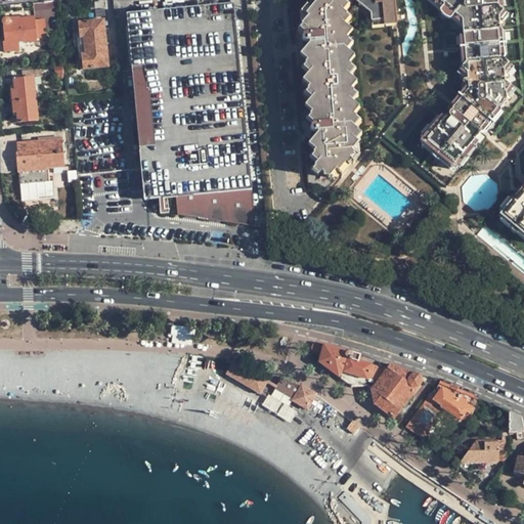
[(312,49),(303,49),(296,49),(302,117),(312,124),(312,126),(313,128),(315,129),(318,129),(318,131),(319,131),(320,137),(313,137),(304,138),(308,189),(319,198),(340,174),(341,175),(348,167),(347,165),(352,160),(353,161),(360,154),(354,148),(359,142),(353,136),(358,130),(352,124),(357,118),(349,110),(354,102),(348,97),(354,90),(347,84),(353,78),(346,71),(352,64),(345,58),(350,52),(343,46),(349,38),(342,32),(348,26),(341,19),(346,12),(340,7),(345,0),(344,0),(311,0),(307,5),(305,4),(299,10),(293,10),(294,27),(304,34),(304,36),(305,38),(306,39),(308,40),(309,40),(309,42),(312,42),(312,49)]
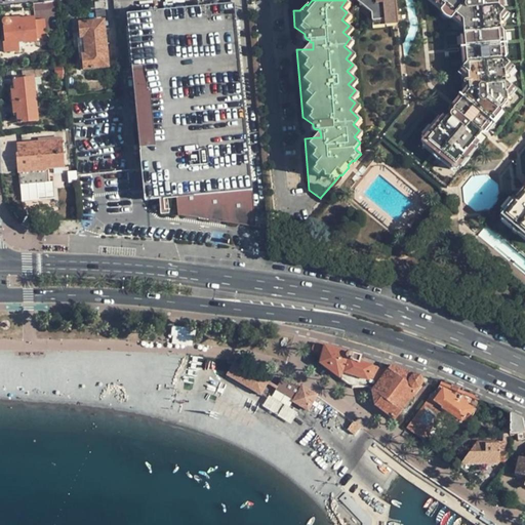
[(367,14),(367,21),(385,18),(386,24),(398,23),(397,16),(395,0),(357,0),(359,1),(360,10),(363,10),(367,14)]
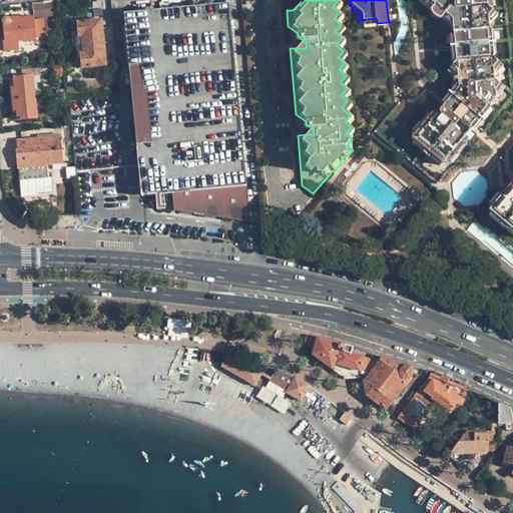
[(486,0),(423,0),(449,22),(453,65),(449,69),(453,73),(455,91),(415,138),(442,161),(491,102),(491,94),(495,89),(490,84),(489,72),(494,66),(489,62),(486,20),(491,14),(487,11),(486,0)]
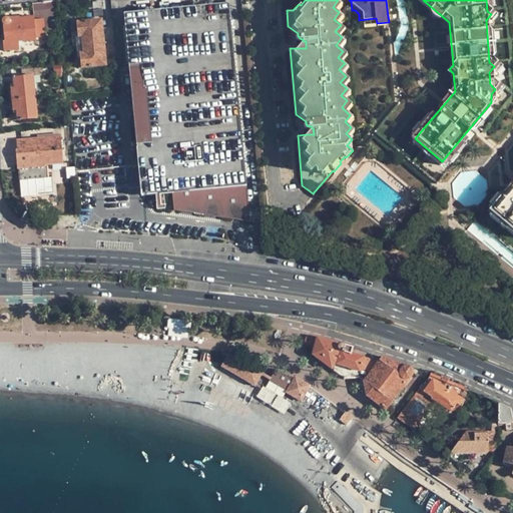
[(225,6),(126,15),(143,190),(159,189),(165,189),(172,188),(174,210),(249,221),(243,156),(240,156),(225,6)]
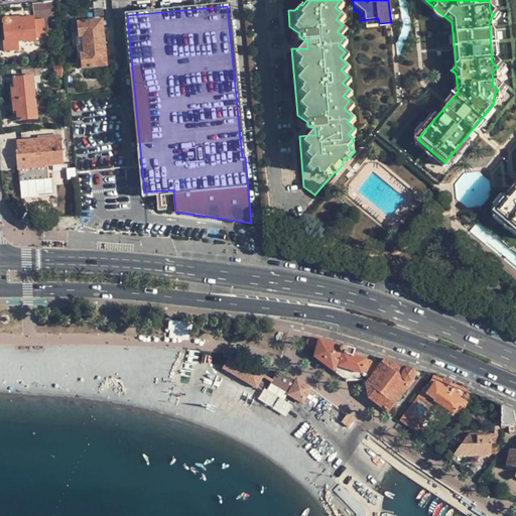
[(4,50),(19,49),(18,41),(24,40),(24,42),(34,41),(34,39),(39,38),(37,19),(32,19),(32,17),(19,19),(19,17),(4,18),(3,19),(2,21),(3,23),(4,24),(6,42),(4,42),(4,50)]
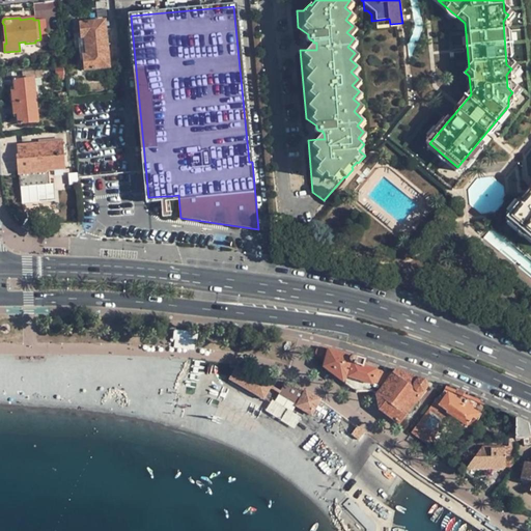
[(84,59),(85,71),(109,67),(104,21),(81,23),(82,34),(79,34),(81,59),(84,59)]
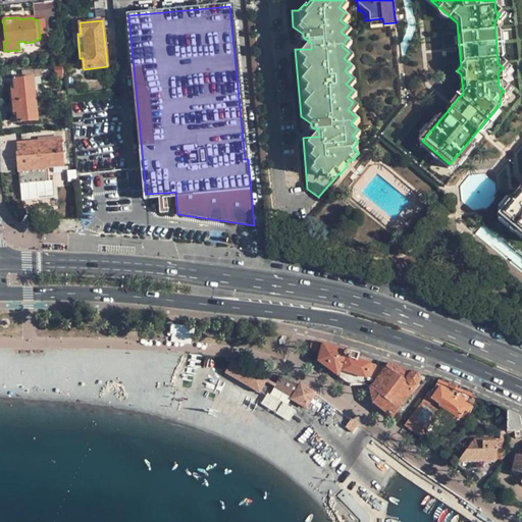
[(37,54),(38,62),(47,61),(47,53),(37,54)]
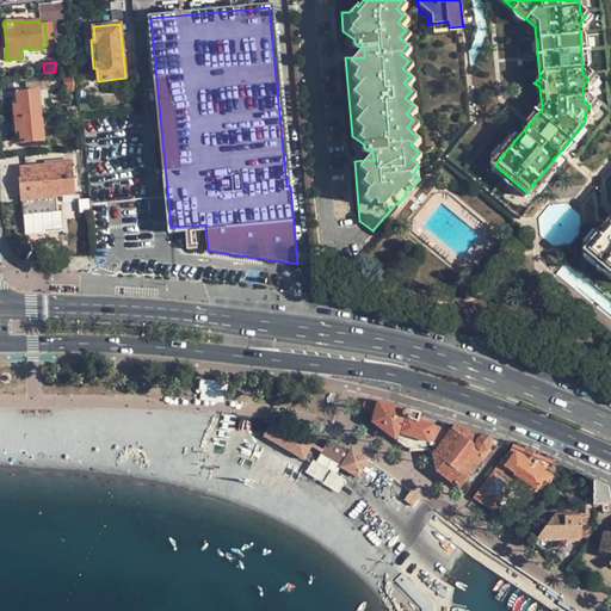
[(13,105),(14,118),(41,116),(38,84),(26,85),(26,92),(16,93),(17,105),(13,105)]
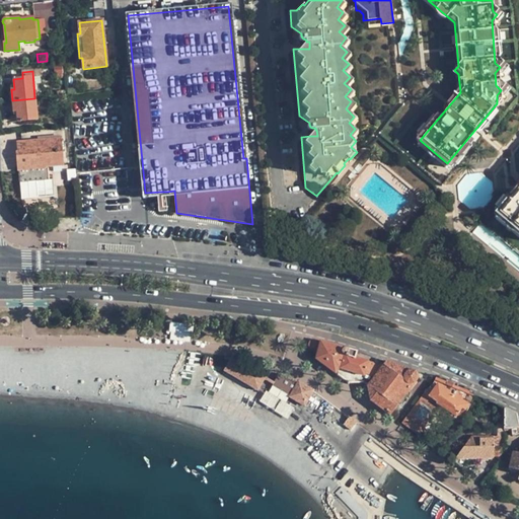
[(36,119),(34,98),(12,100),(13,112),(17,112),(17,121),(36,119)]
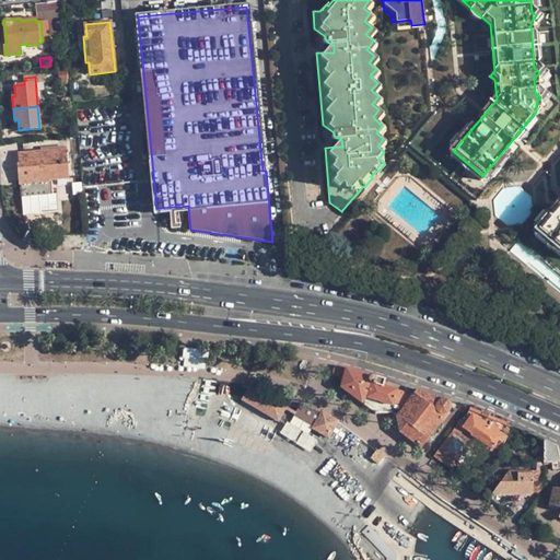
[(63,151),(15,154),(16,166),(18,183),(49,181),(65,179),(63,151)]
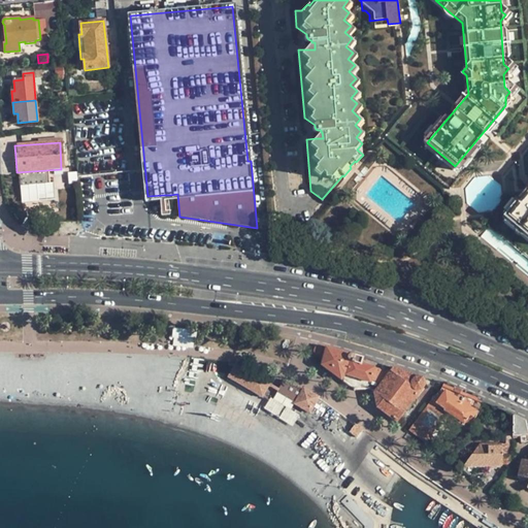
[(46,170),(17,172),(18,186),(47,184),(46,170)]
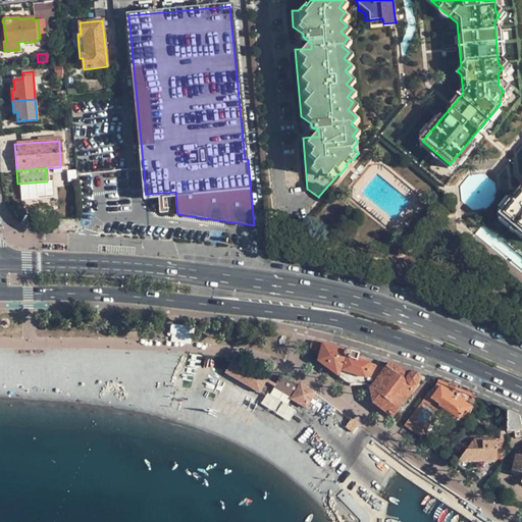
[(521,187),(500,213),(521,231),(521,187)]
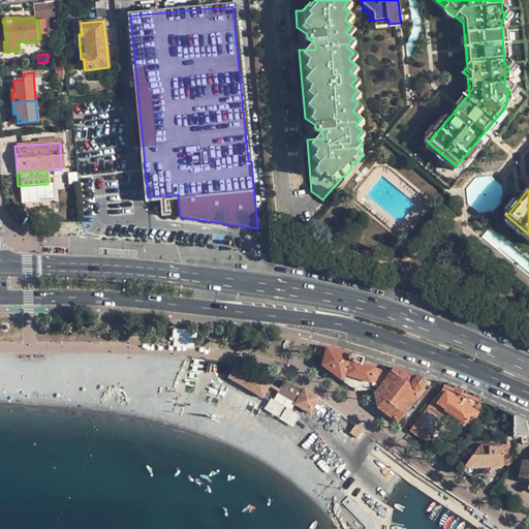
[(170,195),(164,195),(165,206),(161,207),(162,216),(172,215),(170,195)]
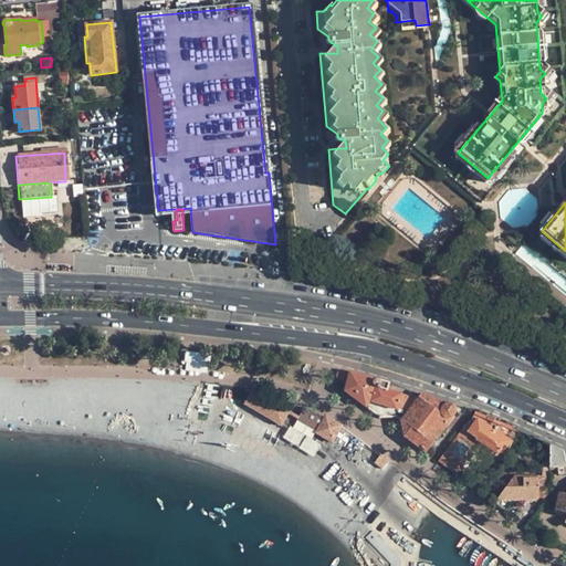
[(199,354),(186,354),(185,364),(199,364),(199,354)]
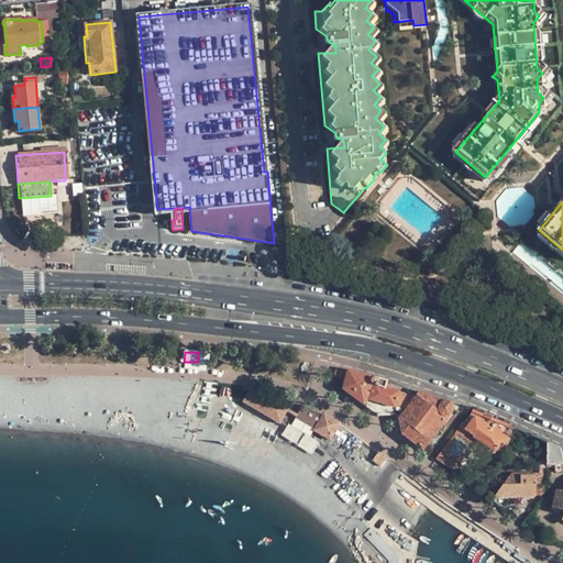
[(344,381),(342,388),(364,405),(368,399),(395,408),(396,404),(407,408),(415,397),(385,387),(386,382),(342,368),(339,370),(335,372),(335,376),(337,378),(344,381)]
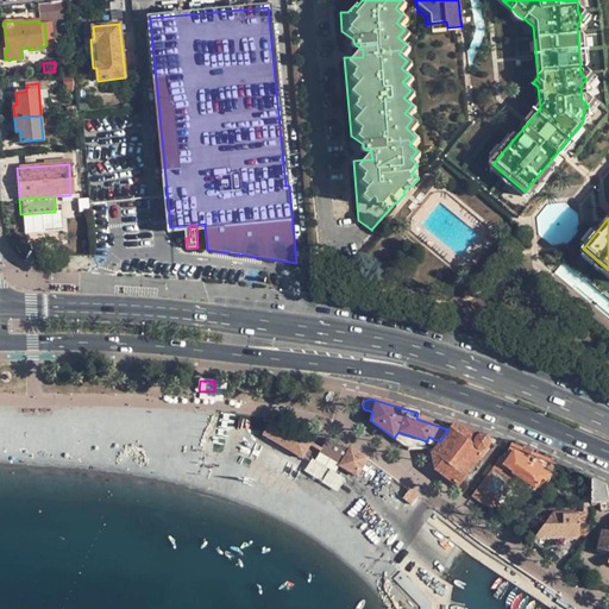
[(282,445),(292,431),(274,420),(264,434),(282,445)]
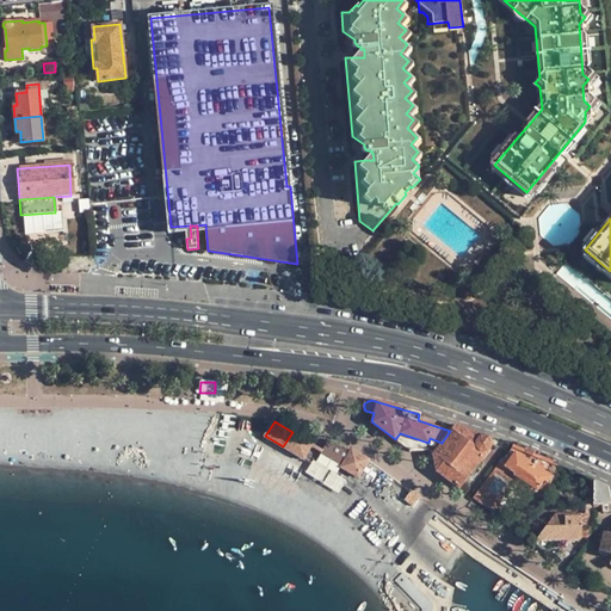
[(482,437),(455,425),(450,431),(442,443),(432,455),(426,463),(458,488),(489,449),(491,445),(489,438),(482,437)]
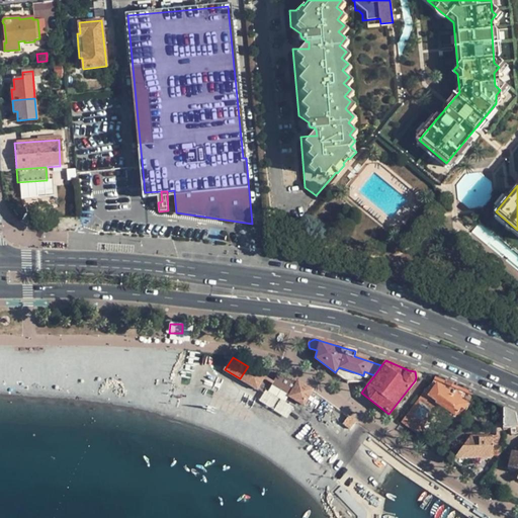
[(263,376),(248,366),(240,378),(256,387),(263,376)]
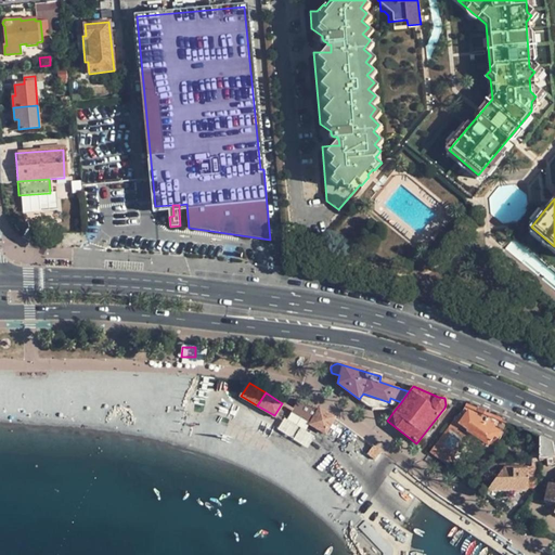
[(387,409),(392,413),(401,402),(390,398),(389,402),(363,394),(359,399),(371,409),(387,409)]
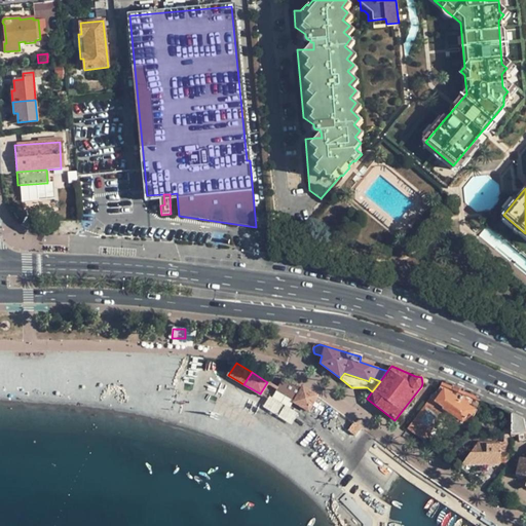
[(307,410),(315,396),(301,387),(300,389),(280,379),(274,391),(293,401),(293,403),(307,410)]
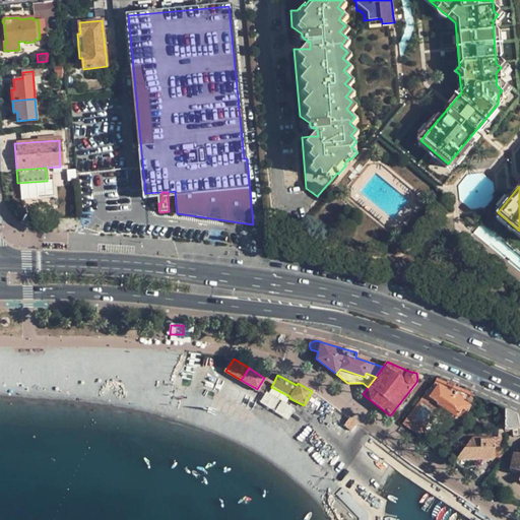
[(456,428),(476,397),(454,388),(435,380),(402,424),(418,436),(425,428),(437,410),(452,420),(450,424),(452,426),(456,428)]
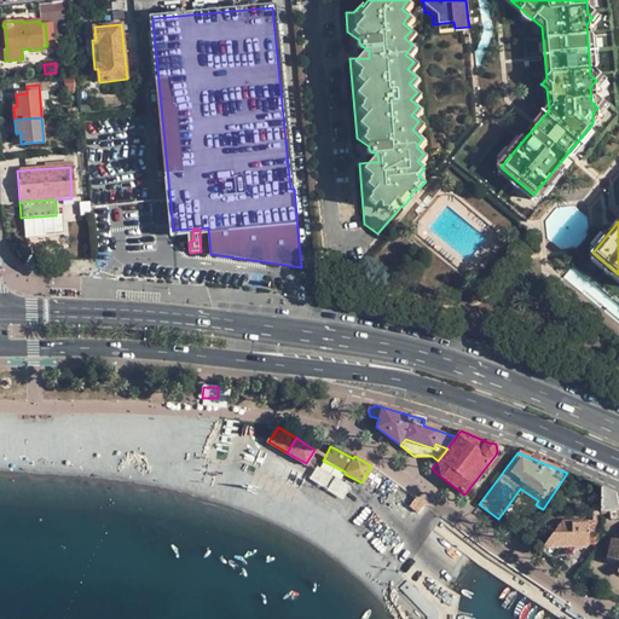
[(614,493),(601,487),(600,512),(618,510),(614,493)]
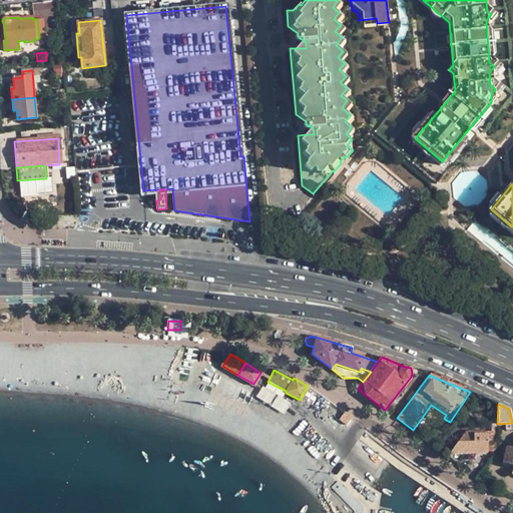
[(444,418),(436,428),(439,430),(446,420),(444,418)]
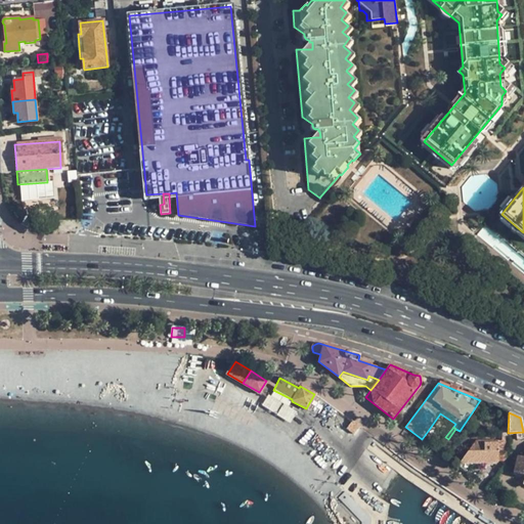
[(442,442),(428,431),(422,439),(435,449),(442,442)]
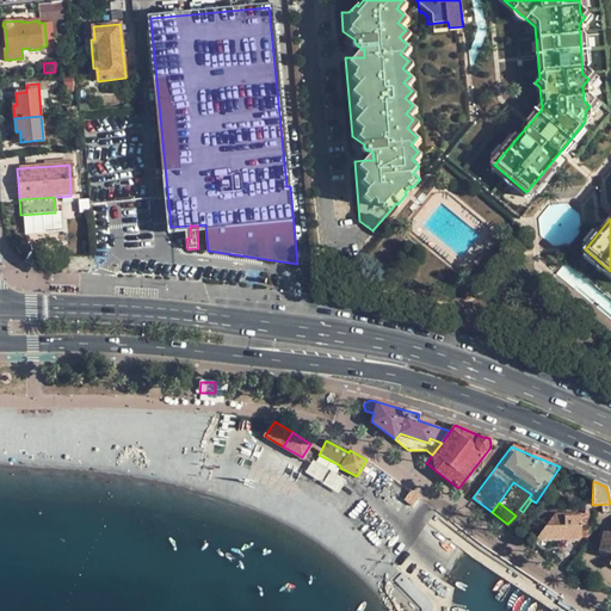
[(507,525),(517,532),(528,516),(523,512),(519,510),(516,516),(507,524),(507,525)]
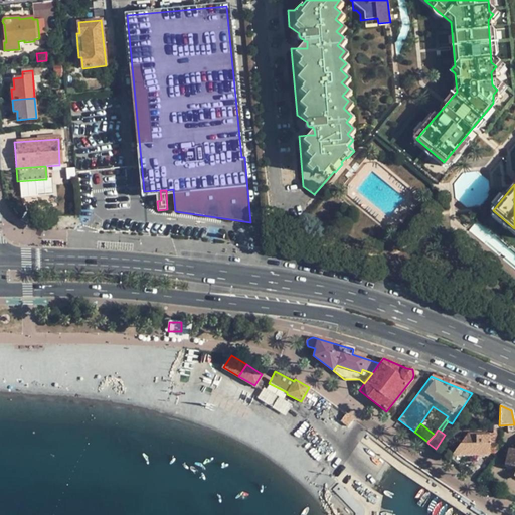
[(498,453),(499,434),(467,434),(449,459),(458,466),(465,456),(493,456),(498,453)]
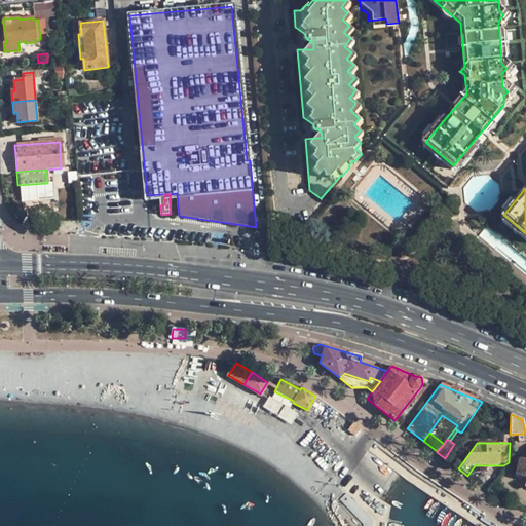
[(517,475),(525,477),(525,457),(525,460),(521,458),(517,475)]
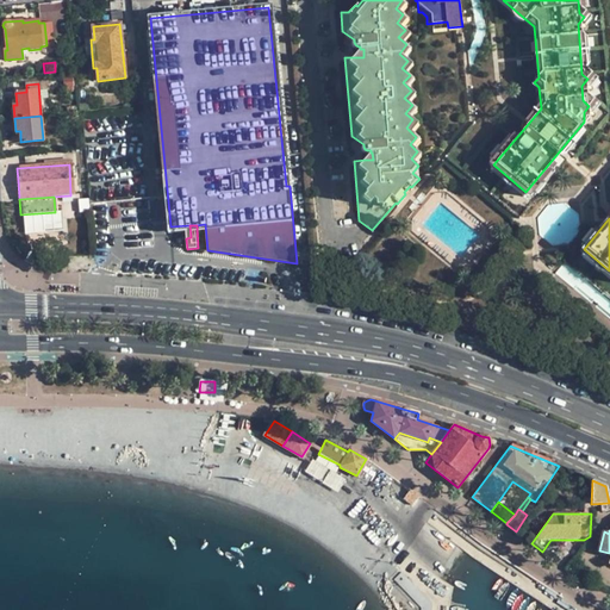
[(430,609),(431,602),(402,571),(394,578),(421,605),(421,609),(430,609)]
